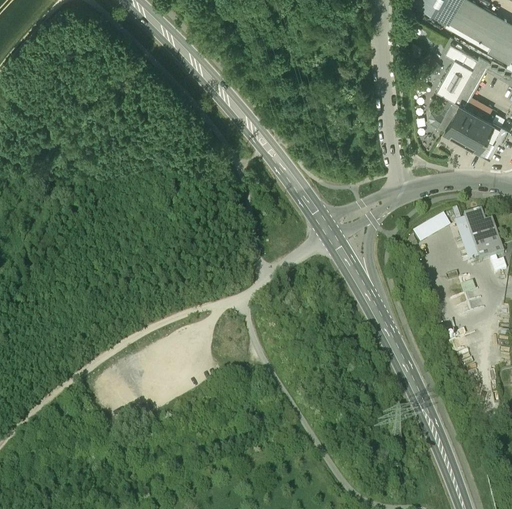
[(449,24),(462,0),(415,0),(413,4),(449,24)]
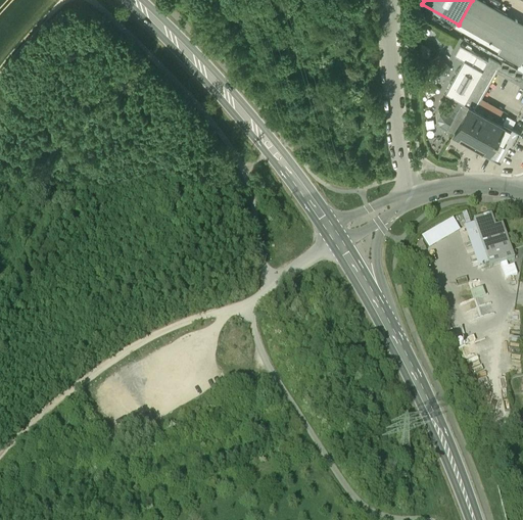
[(522,60),(522,26),(476,0),(472,0),(459,25),(501,49),(497,54),(520,66),(522,60)]
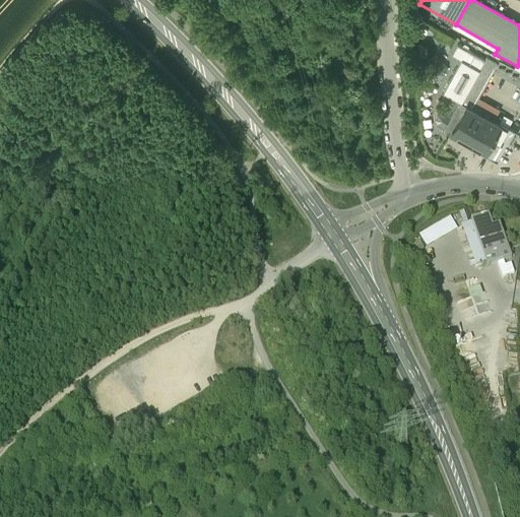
[(484,63),(457,48),(452,58),(461,63),(443,95),(459,105),(461,106),(484,63)]
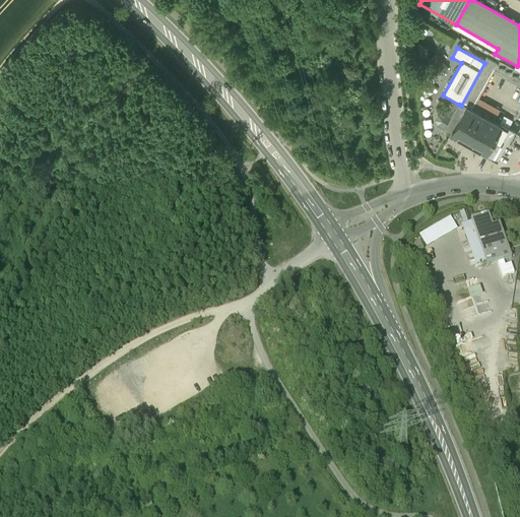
[(437,59),(429,65),(437,78),(442,78),(446,75),(447,70),(437,59)]
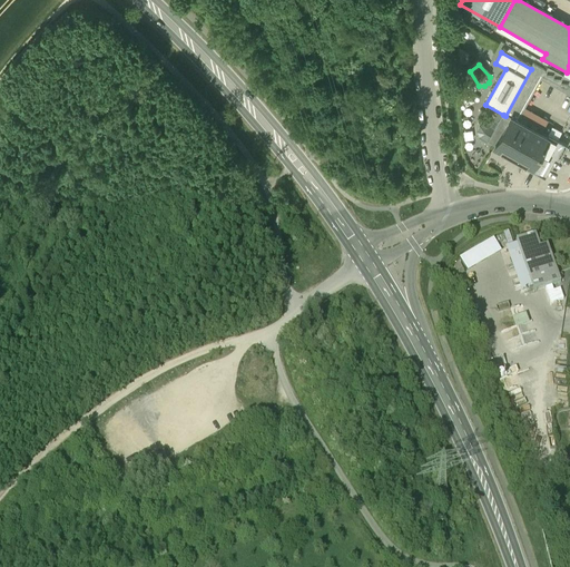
[(505,116),(518,123),(546,72),(533,66),(531,69),(505,116)]
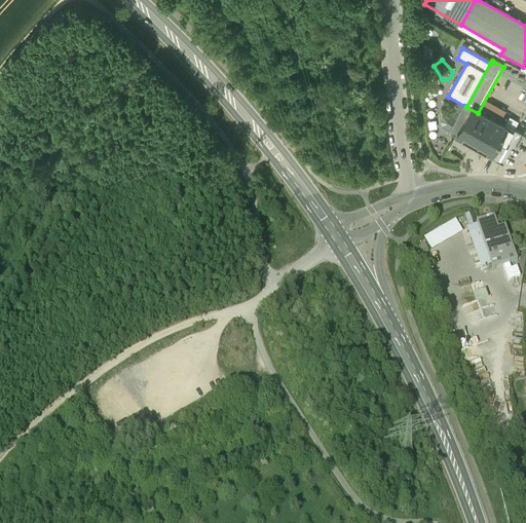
[(525,76),(508,66),(501,76),(525,89),(525,76)]
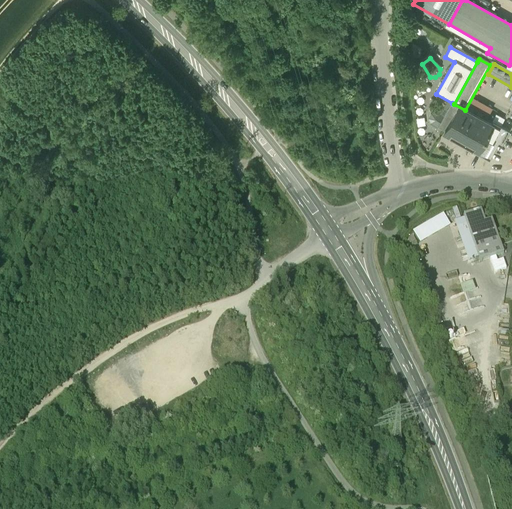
[(454,104),(452,103),(443,120),(437,116),(432,118),(431,120),(432,124),(438,127),(438,129),(450,136),(451,133),(455,136),(453,139),(472,150),(471,152),(489,162),(498,146),(501,148),(509,132),(492,123),(491,125),(465,110),(454,104)]
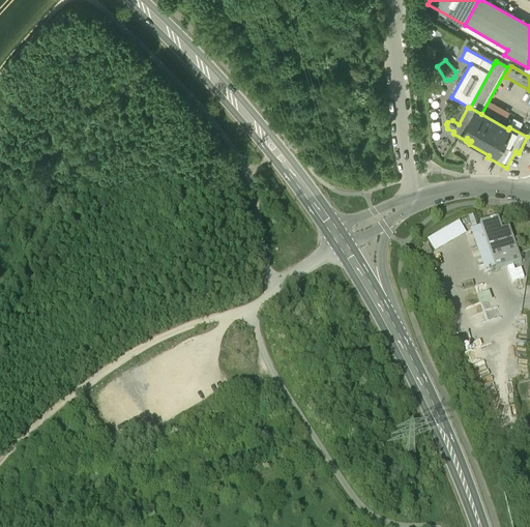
[(497,222),(479,228),(496,274),(521,266),(508,231),(501,233),(497,222)]
